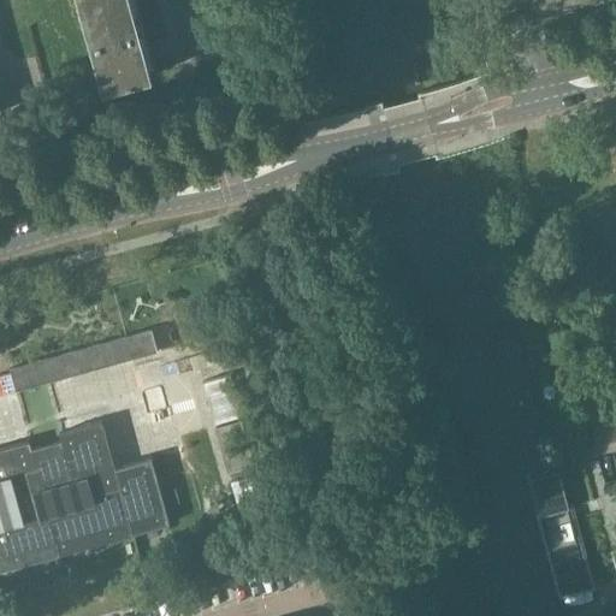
[(76,0),(101,89),(149,76),(128,0),(76,0)]
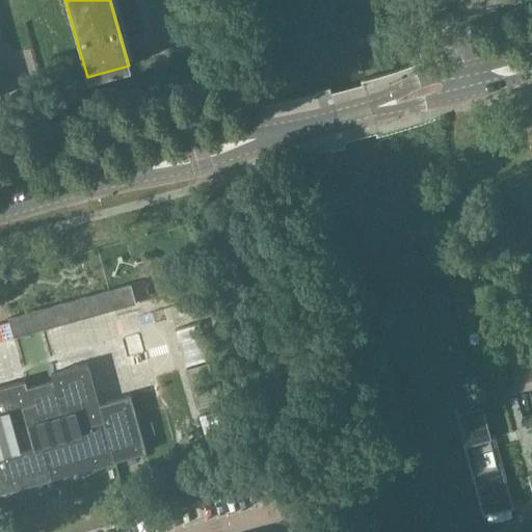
[(14,337),(135,303),(130,284),(8,318),(14,337)]
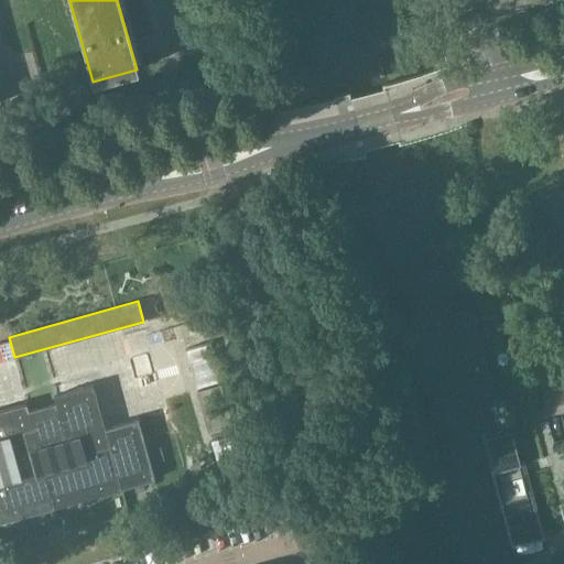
[(121,488),(120,486),(152,477),(153,479),(154,479),(138,419),(105,427),(93,384),(53,396),(55,402),(28,411),(25,403),(0,410),(0,519),(20,513),(21,516),(23,514),(22,513),(53,505),(54,507),(55,507),(54,503),(86,495),(87,498),(88,498),(87,495),(119,486),(120,489),(121,488)]
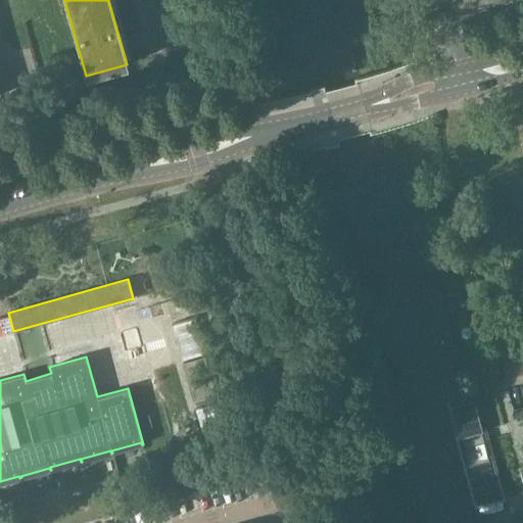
[(198,359),(182,363),(192,402),(208,397),(198,359)]
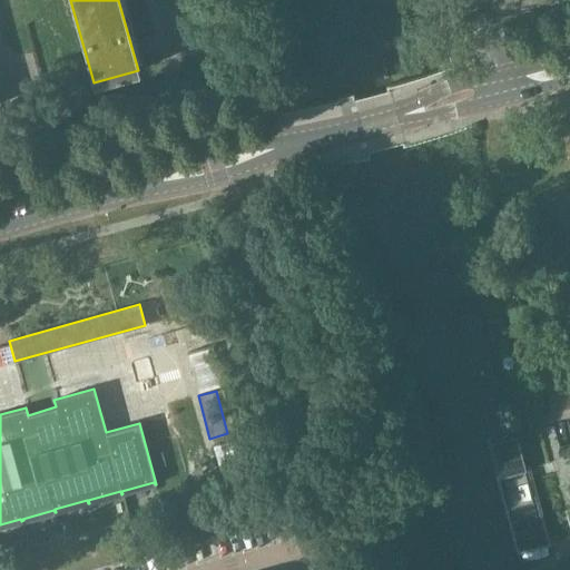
[(491,426),(522,528),(541,520),(510,421),(491,426)]
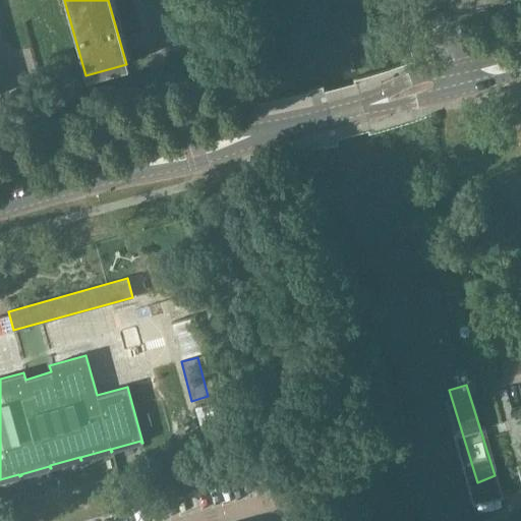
[(508,520),(502,499),(481,505),(485,520),(508,520)]
